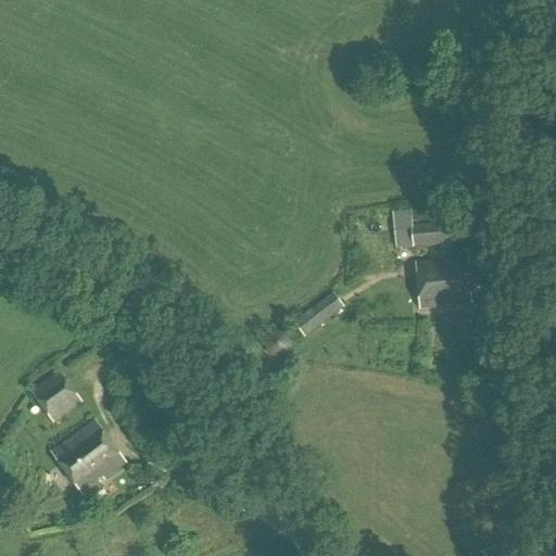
[(452,223),(412,226),(414,248),(453,243),(452,223)]
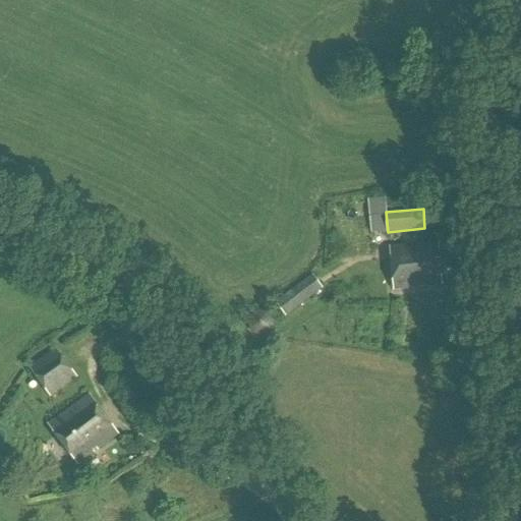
[(394,289),(443,285),(439,242),(391,247),(394,289)]
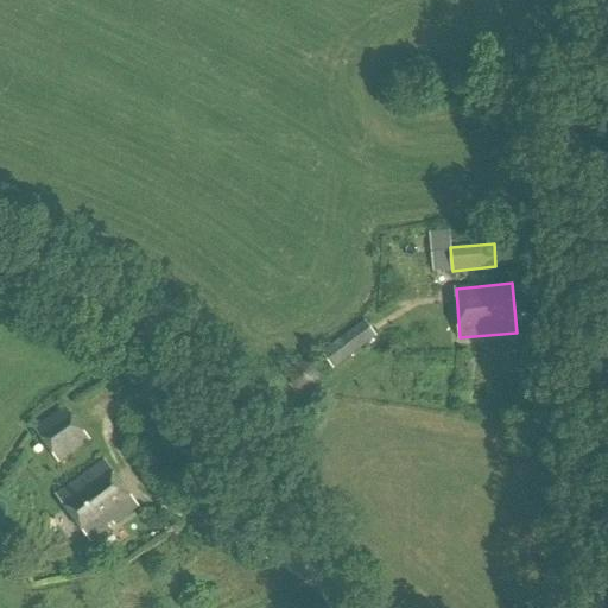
[(334,369),(375,337),(363,322),(322,354),(334,369)]
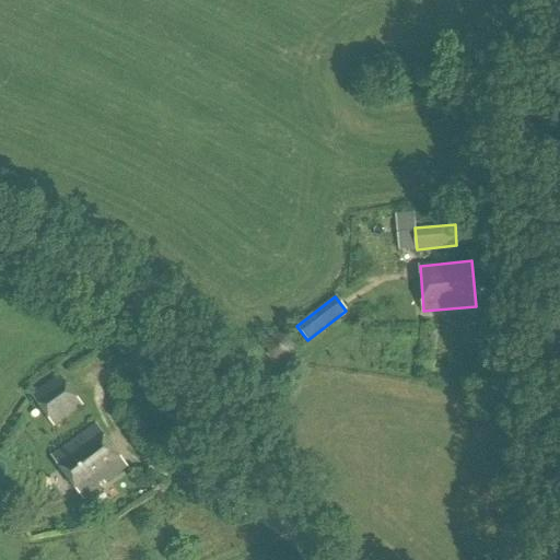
[(54,427),(83,406),(60,374),(31,396),(54,427)]
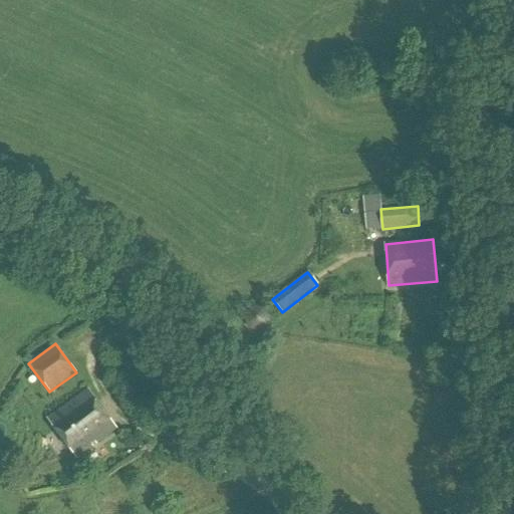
[(77,459),(117,429),(88,390),(48,419),(77,459)]
